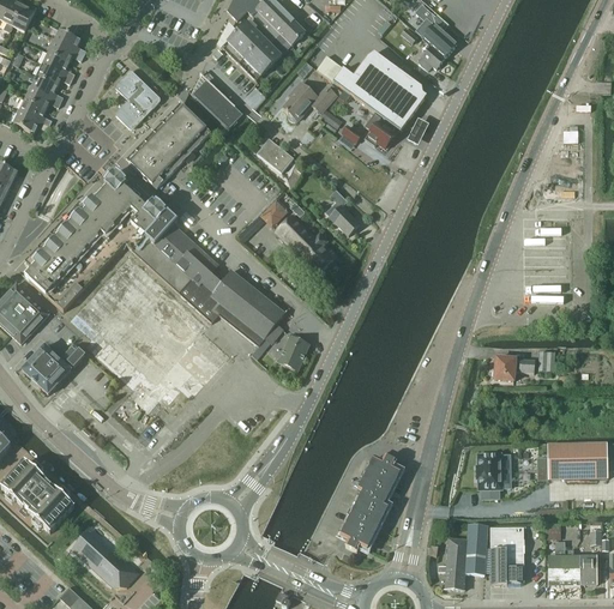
[(0,0),(0,17),(1,18),(10,0),(0,0)]
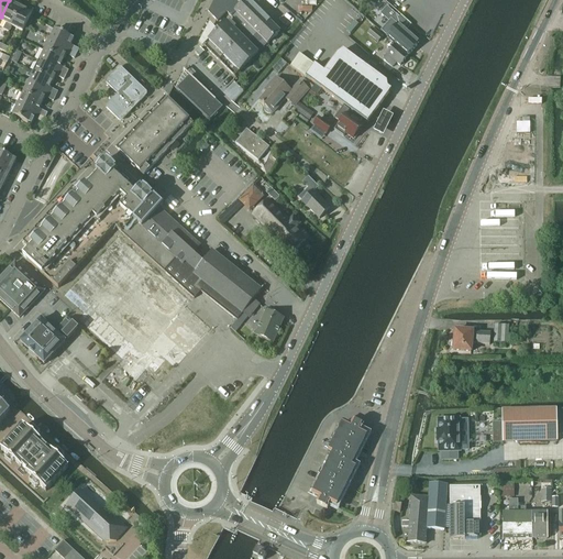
[(12,22),(21,3),(14,0),(9,0),(1,17),(7,19),(3,25),(9,29),(12,22)]
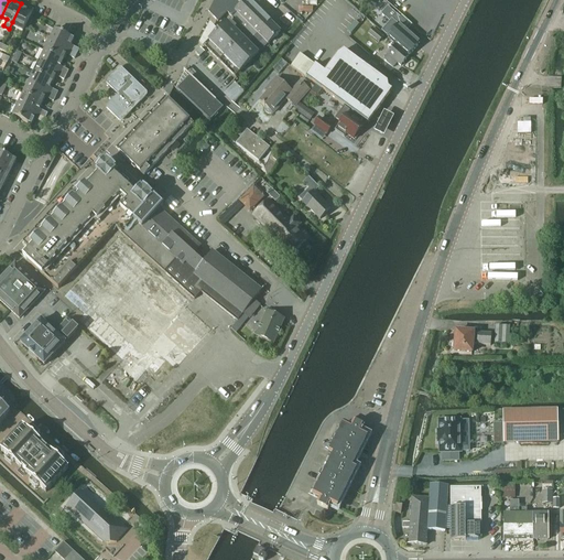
[(281,28),(252,0),(214,0),(209,10),(218,19),(228,9),(259,41),(264,36),(268,40),(281,28)]
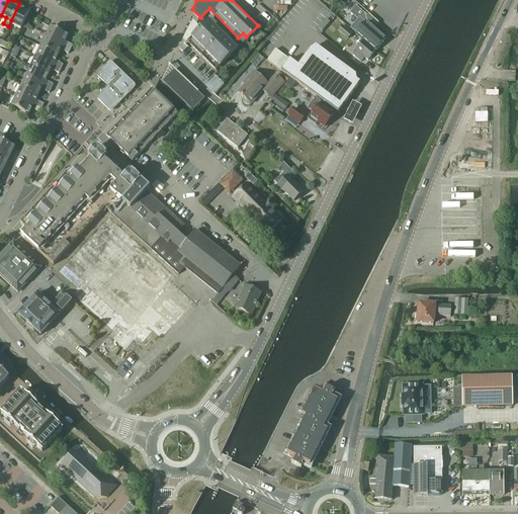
[(347,0),(342,6),(351,15),(350,16),(356,20),(365,28),(360,33),(376,47),(383,37),(381,35),(383,33),(369,22),(374,18),(375,16),(368,10),(367,11),(354,0),(347,0)]
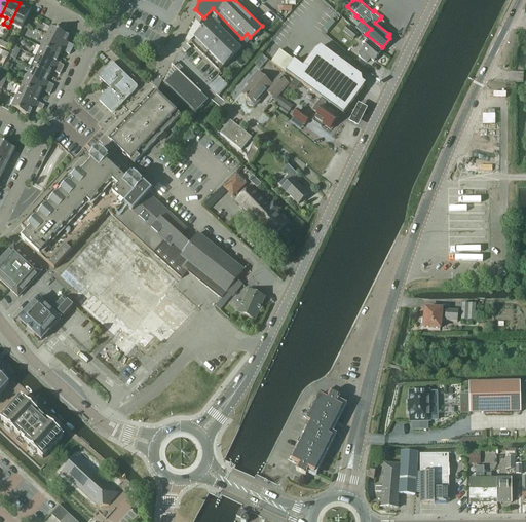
[(11,21),(22,26),(31,5),(28,3),(26,6),(20,3),(11,21)]
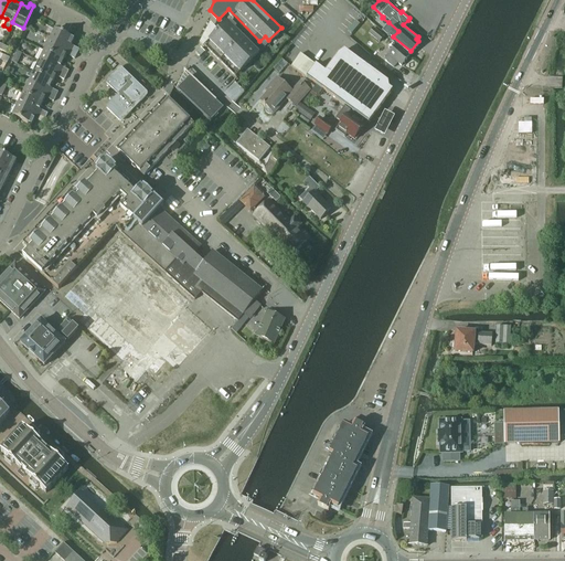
[(210,35),(204,41),(205,42),(236,73),(259,50),(255,45),(256,44),(233,20),(230,17),(227,18),(221,25),(210,35)]
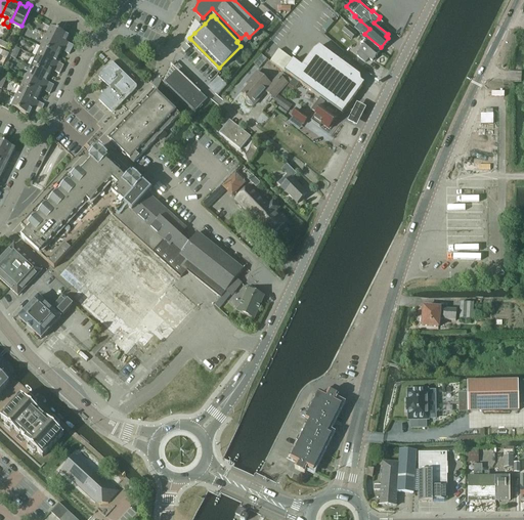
[(346,23),(342,28),(352,36),(356,31),(346,23)]
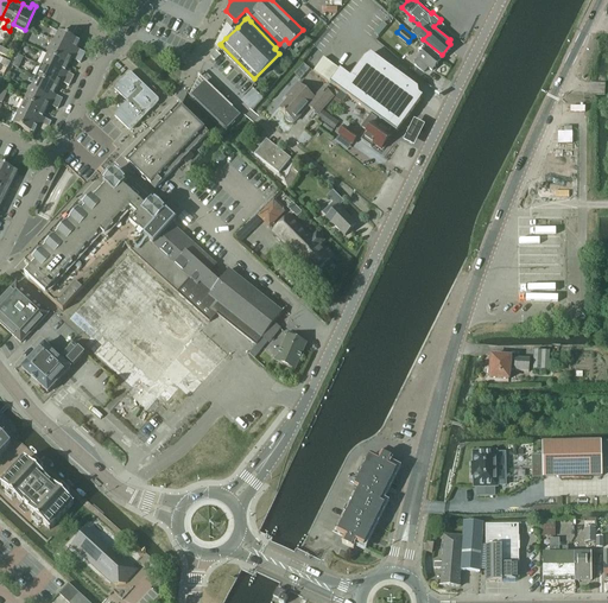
[(51,38),(83,54),(86,49),(77,44),(80,38),(59,27),(55,37),(52,36),(51,38)]
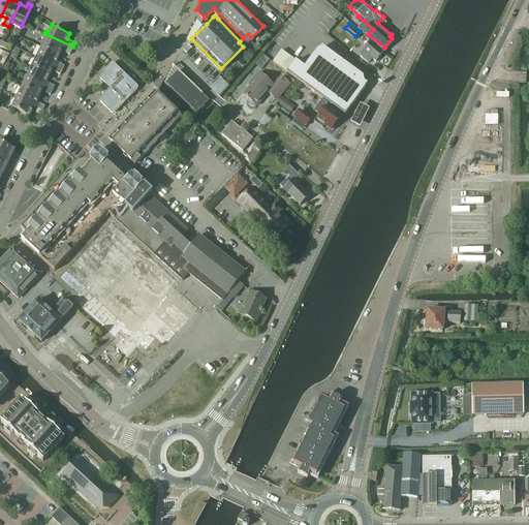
[(25,37),(30,27),(25,25),(21,35),(25,37)]
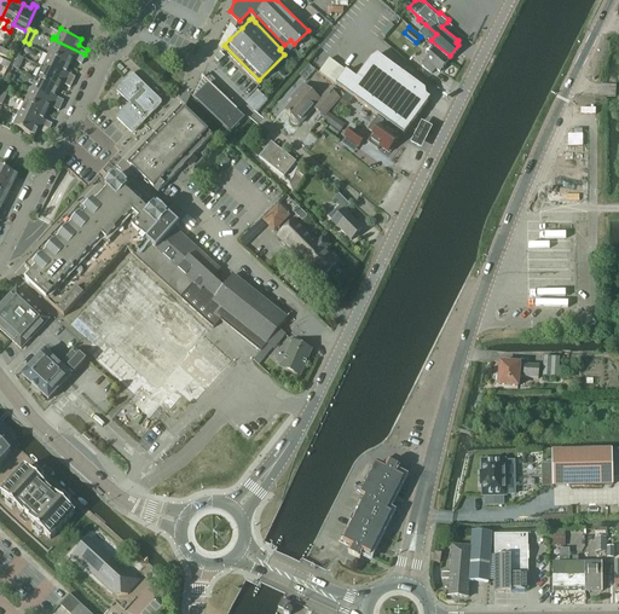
[(82,59),(85,54),(52,39),(51,41),(53,42),(50,52),(70,62),(73,56),(82,59)]
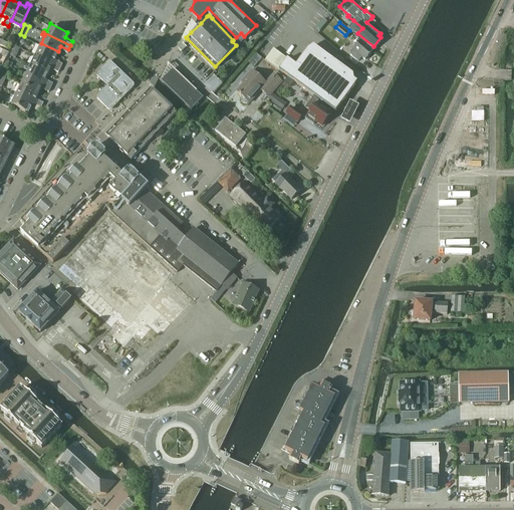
[(365,56),(372,46),(360,37),(350,50),(359,57),(362,53),(365,56)]
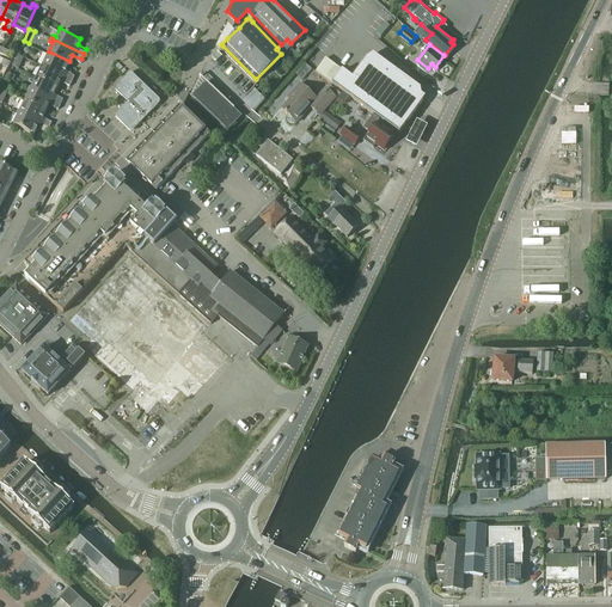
[(41,61),(72,78),(75,72),(66,68),(69,61),(49,51),(43,49),(37,60),(41,61)]
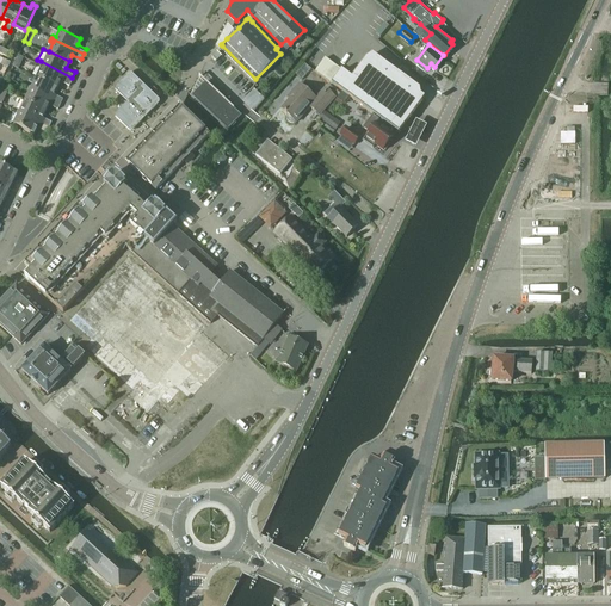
[(374,110),(399,128),(401,129),(425,93),(421,91),(420,85),(372,50),(365,55),(352,74),(326,54),(315,67),(374,110)]
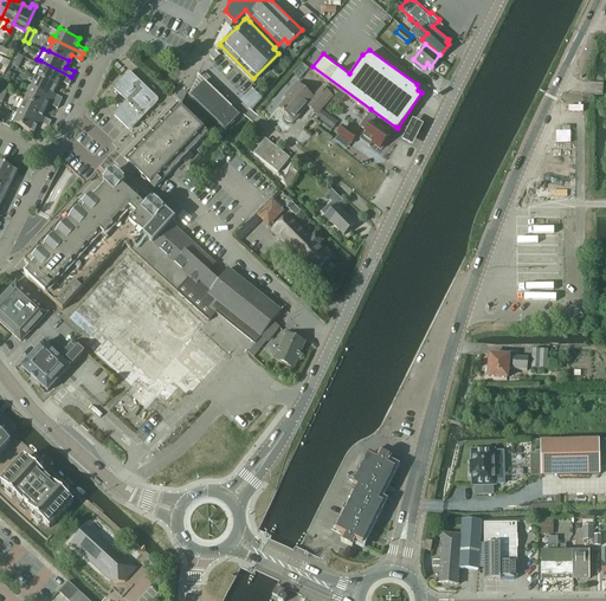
[(69,82),(71,77),(40,60),(39,63),(42,64),(37,73),(57,84),(60,77),(69,82)]
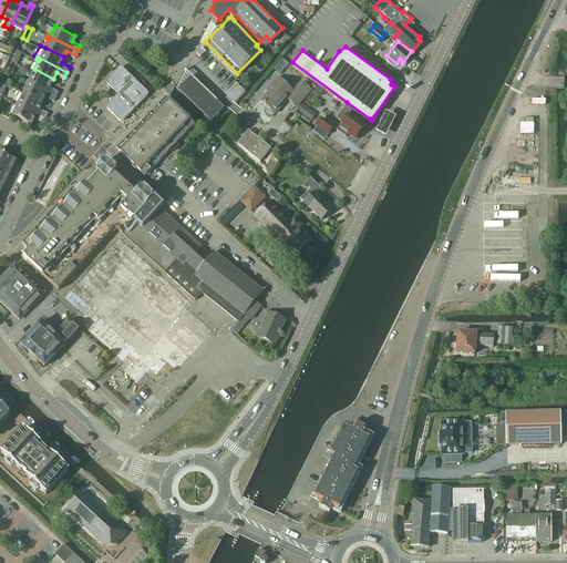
[(122,116),(147,90),(121,64),(107,79),(121,91),(109,104),(122,116)]
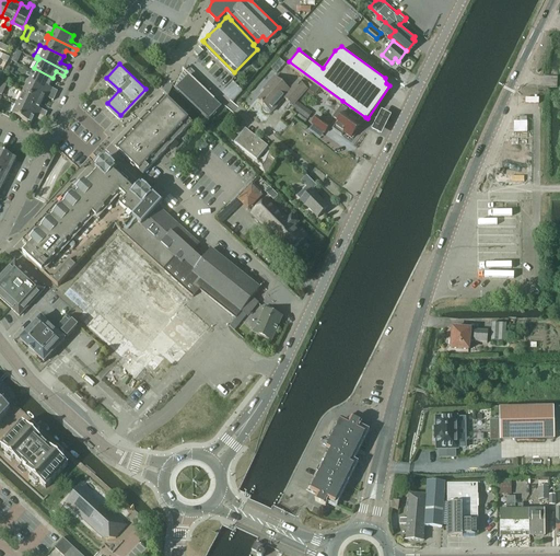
[(209,116),(211,114),(222,103),(214,95),(183,66),(188,71),(176,84),(209,116)]
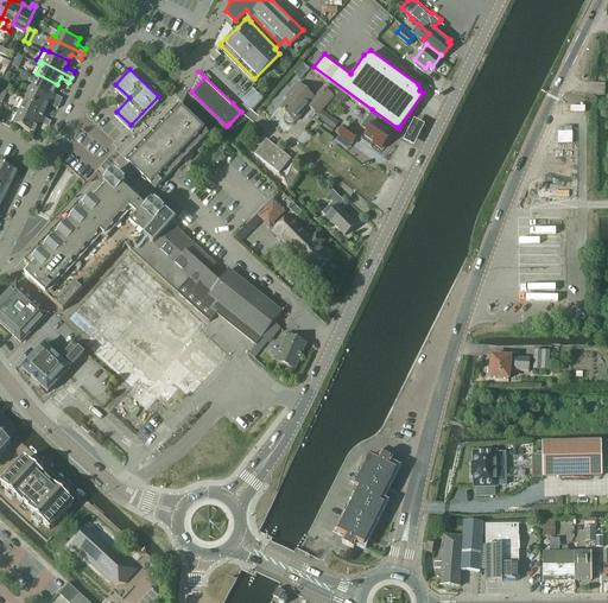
[(29,84),(61,100),(63,95),(54,90),(57,84),(37,74),(32,83),(30,82),(29,84)]
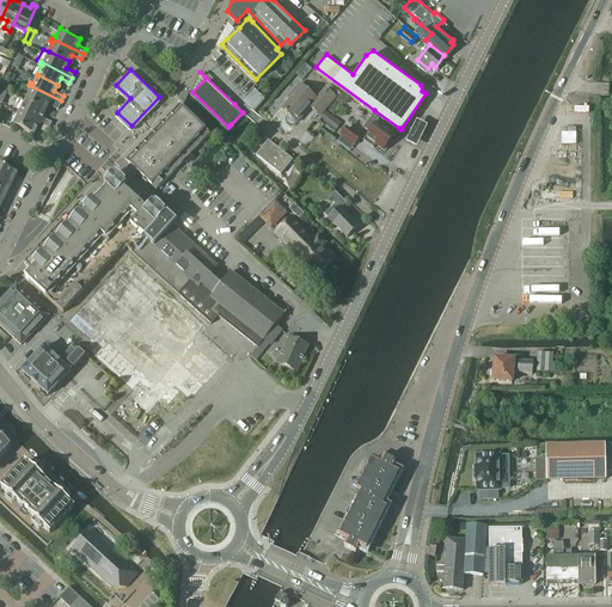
[(297,90),(282,105),(288,110),(287,111),(287,112),(287,114),(287,115),(288,116),(288,117),(289,117),(289,118),(291,118),(292,120),(293,120),(294,120),(295,120),(297,118),(298,117),(299,116),(311,103),(320,111),(336,93),(326,85),(317,94),(300,80),(293,87),(297,90)]
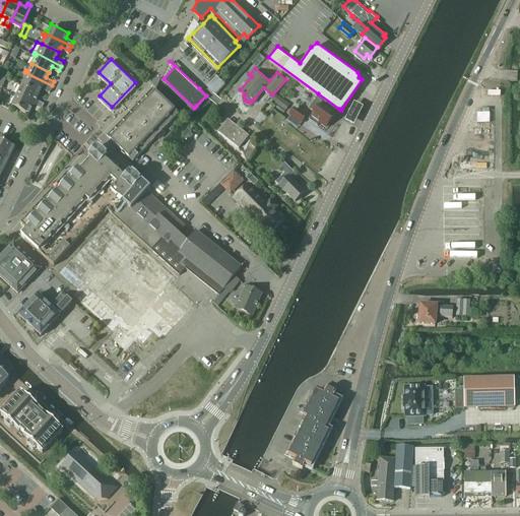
[(282,69),(279,72),(287,79),(290,75),(282,69)]
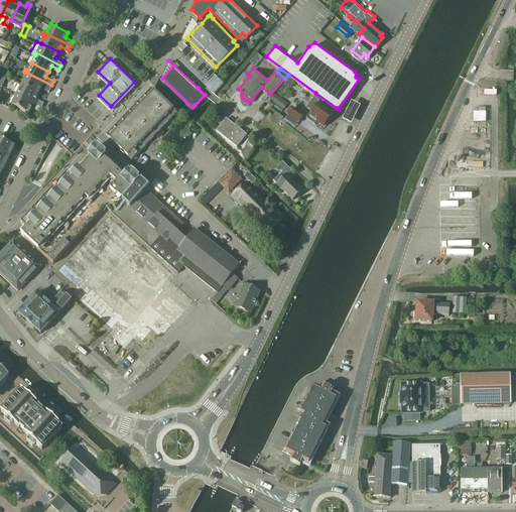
[(49,89),(51,85),(24,72),(23,73),(25,75),(21,82),(39,91),(41,85),(49,89)]
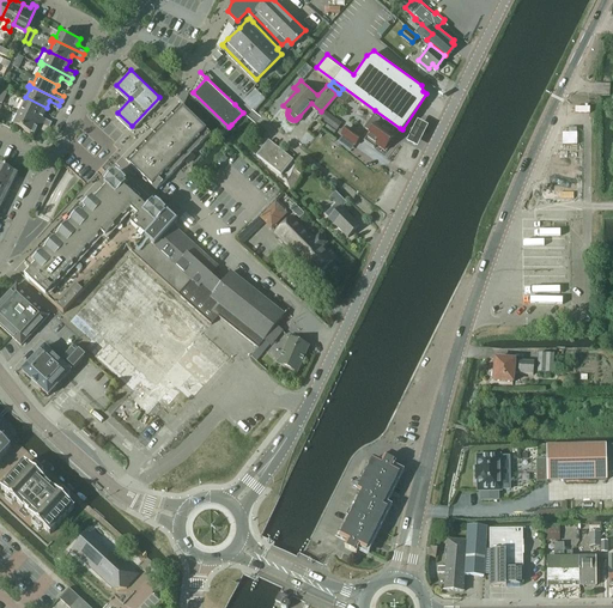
[(17,108),(49,123),(52,119),(43,114),(47,108),(25,97),(20,107),(18,105),(17,108)]
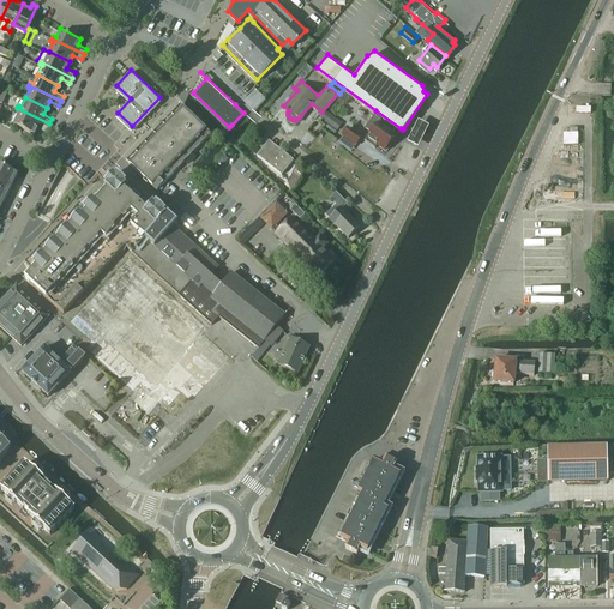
[(157,187),(211,130),(184,103),(130,160),(157,187)]
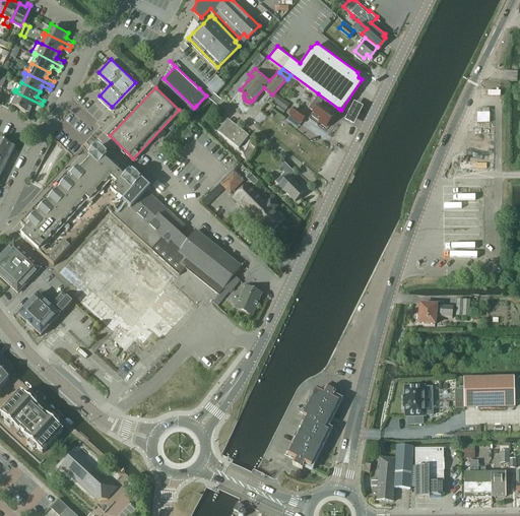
[(40,109),(42,105),(14,91),(14,93),(16,94),(12,103),(29,111),(33,106),(40,109)]
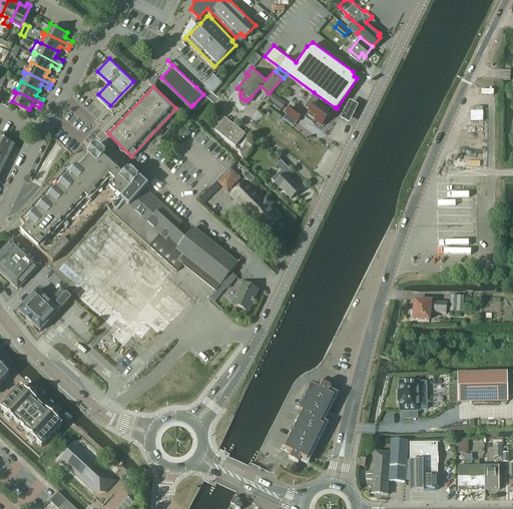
[(332,111),(335,107),(314,92),(307,102),(307,104),(311,107),(305,115),(314,121),(316,118),(324,123),(332,111)]
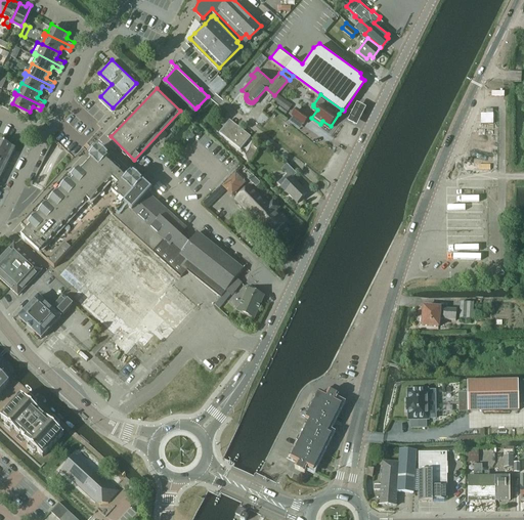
[(356,99),(348,118),(357,122),(366,104),(356,99)]
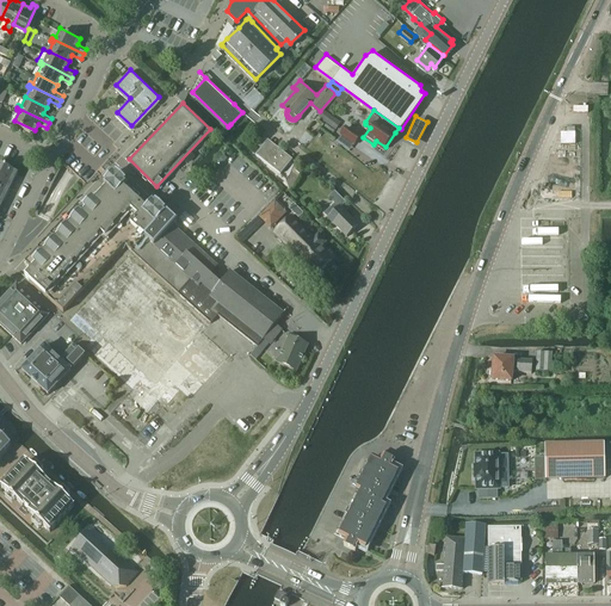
[(355,140),(359,133),(347,123),(341,130),(355,140)]
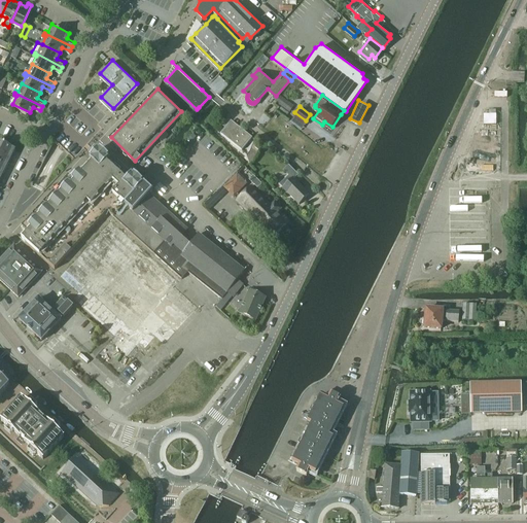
[(242,147),(252,134),(232,117),(221,130),(242,147)]
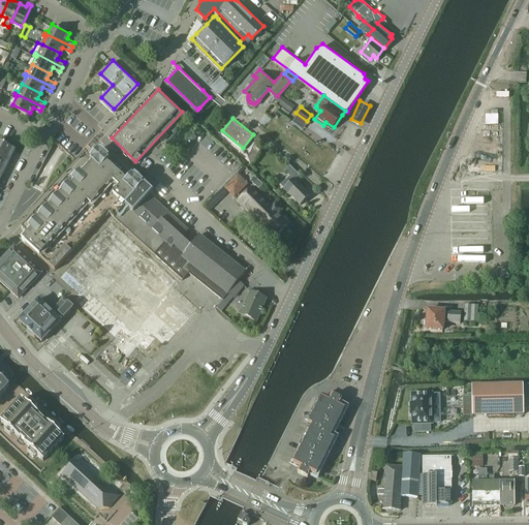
[(0,139),(0,151),(12,158),(16,153),(12,152),(16,147),(0,139)]
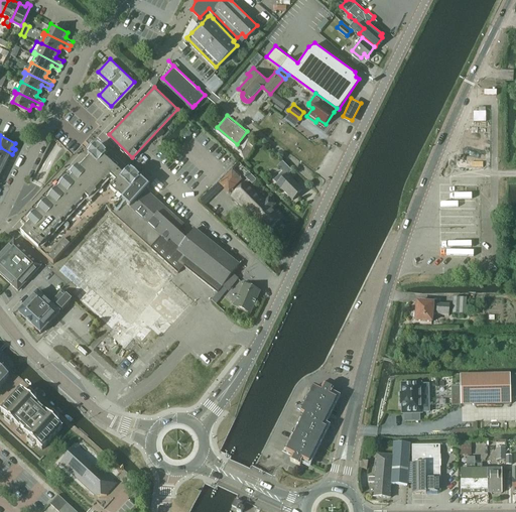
[(25,217),(21,221),(26,226),(21,231),(53,260),(106,204),(111,210),(141,176),(130,166),(126,170),(106,152),(107,150),(98,143),(97,144),(96,143),(88,151),(89,152),(88,153),(89,154),(86,157),(83,160),(80,162),(76,164),(72,167),(68,169),(65,173),(65,172),(56,181),(53,184),(45,194),(46,194),(43,197),(43,196),(35,205),(32,208),(24,217),(25,217)]
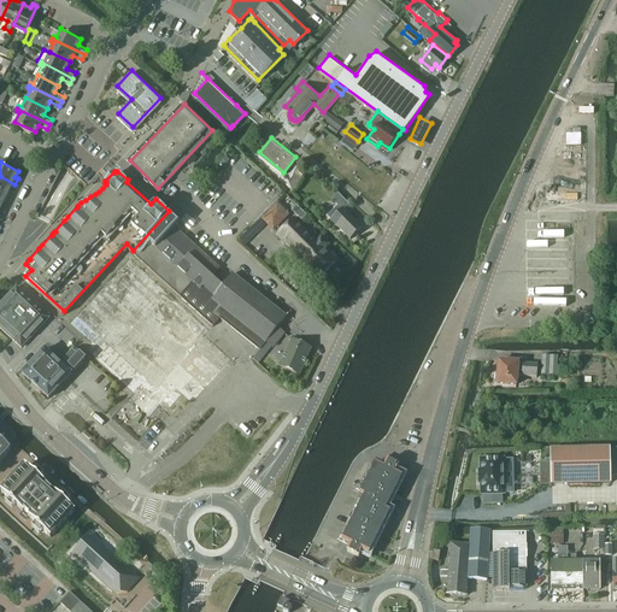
[(0,176),(0,190),(6,194),(10,188),(12,189),(15,184),(0,176)]
